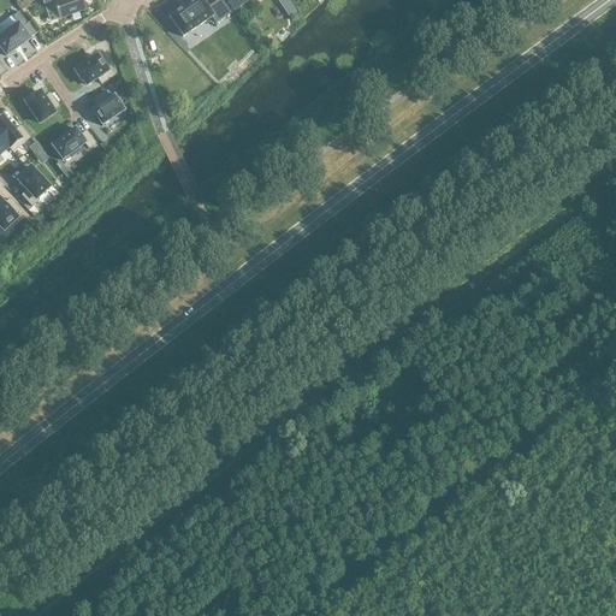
[(30,0),(18,5),(23,11),(33,7),(30,0)]
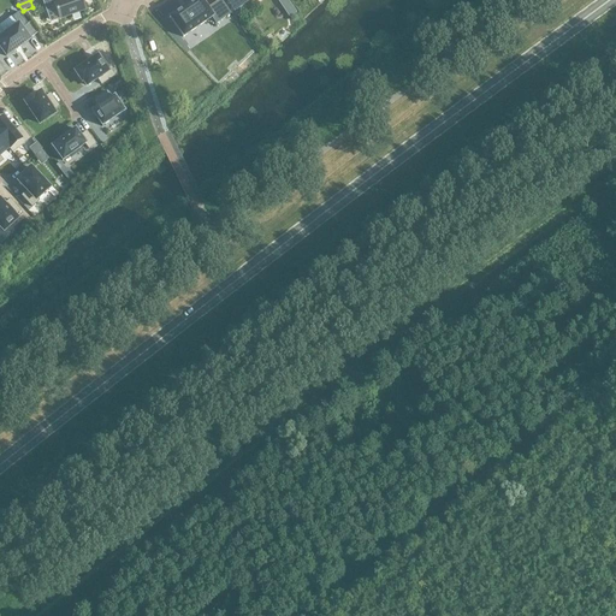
[(41,0),(51,23),(87,10),(82,0),(41,0)]
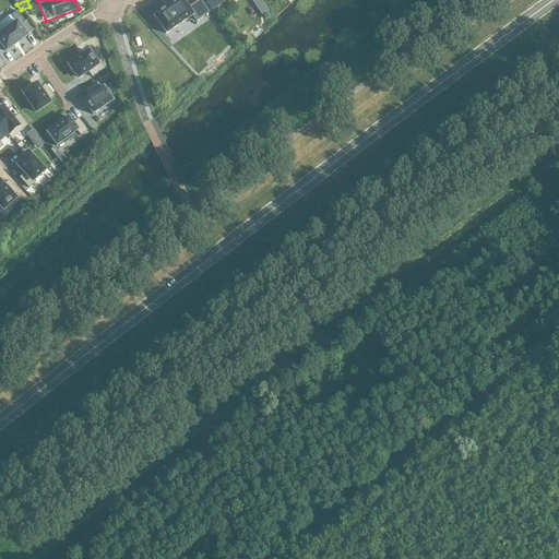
[(155,15),(154,15),(154,16),(155,16),(166,33),(166,34),(167,34),(167,33),(191,16),(195,22),(209,13),(200,0),(199,0),(188,8),(182,0),(177,0),(170,4),(165,9),(155,15)]
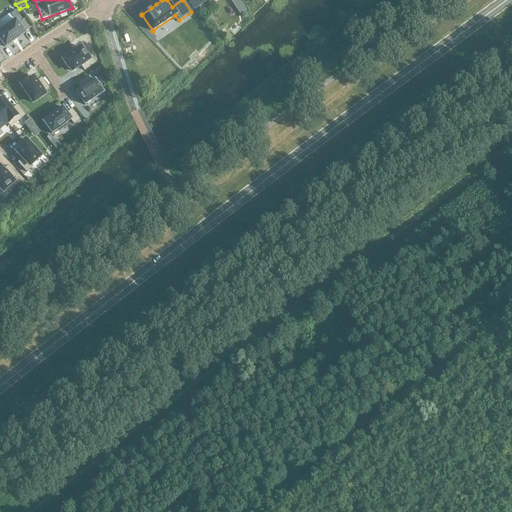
[(188,0),(195,10),(208,0),(188,0)]
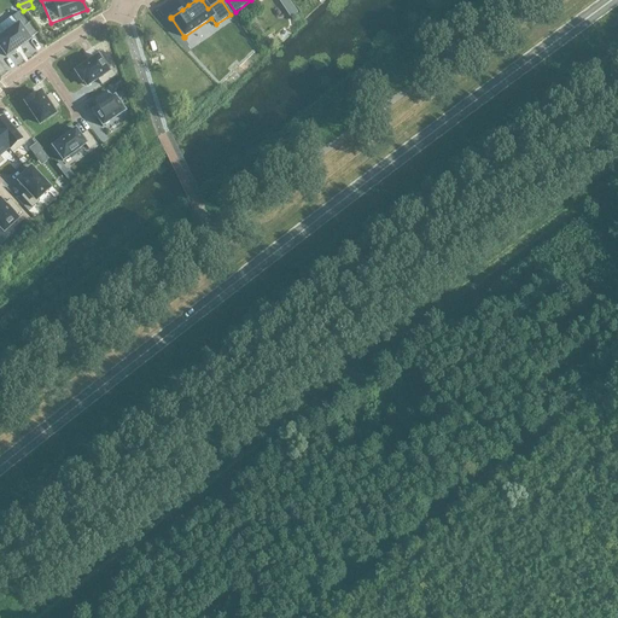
[(293,5),(286,11),(292,18),(299,13),(293,5)]
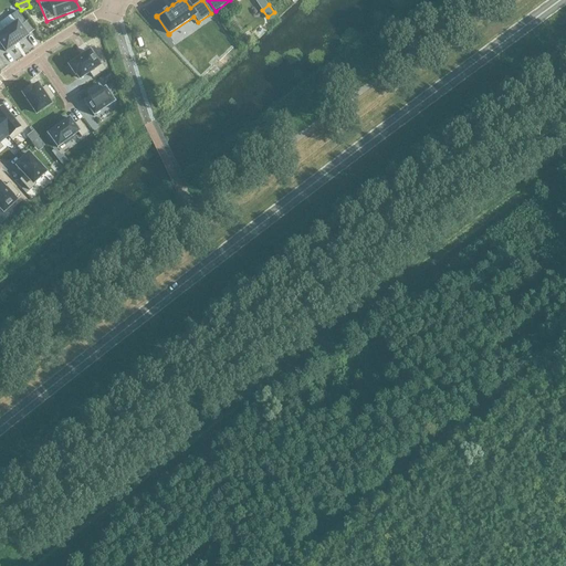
[(11,14),(0,22),(0,43),(6,52),(28,37),(34,31),(28,21),(25,23),(18,11),(11,16),(11,14)]
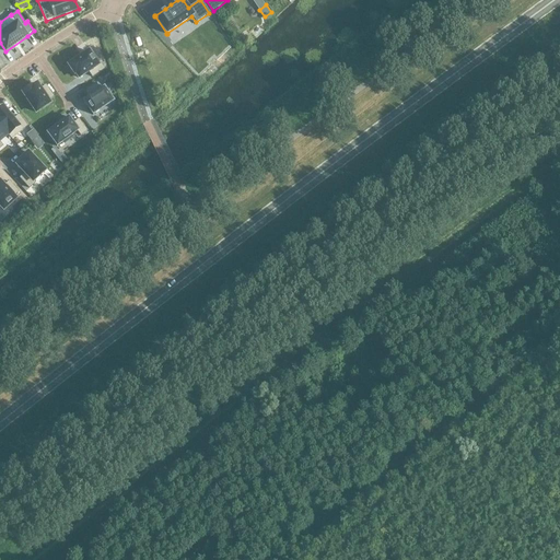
[(89,51),(69,65),(74,74),(76,73),(79,78),(89,71),(92,77),(104,69),(100,63),(97,65),(89,51)]
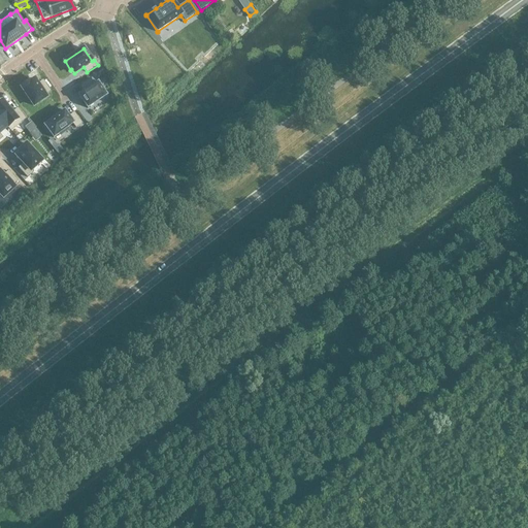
[(30,81),(22,88),(34,106),(46,97),(45,95),(51,92),(43,80),(38,85),(35,79),(30,83),(30,81)]
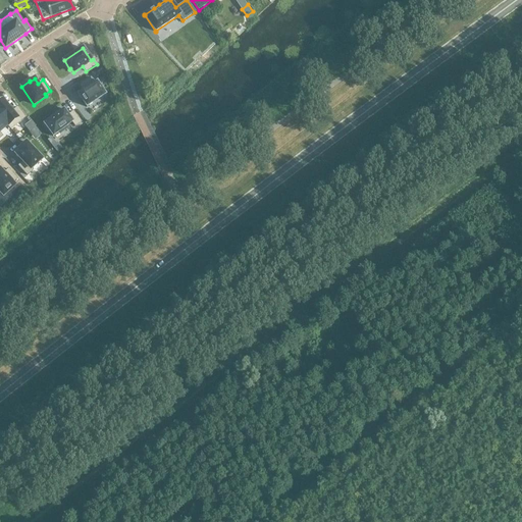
[(79,94),(77,95),(79,95),(82,99),(82,100),(87,106),(86,106),(87,107),(88,107),(105,95),(105,94),(97,83),(97,82),(96,83),(95,84),(91,79),(81,86),(84,91),(79,94)]
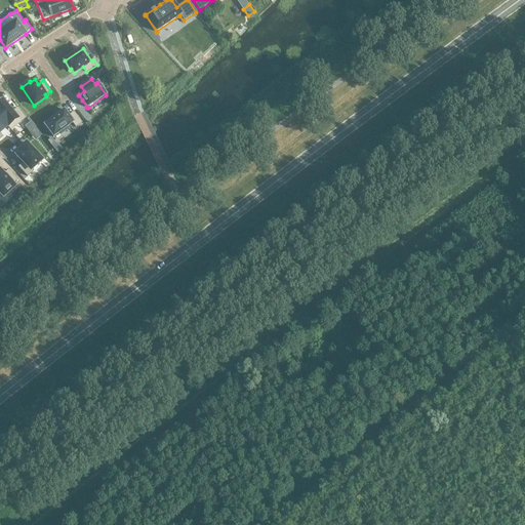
[(3,101),(0,104),(0,116),(11,130),(26,118),(17,108),(12,112),(3,101)]
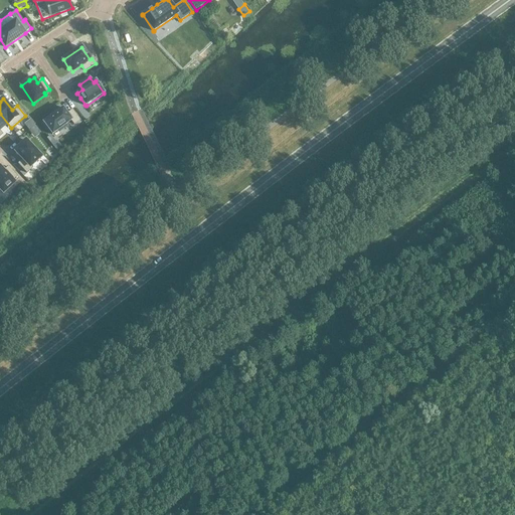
[(44,122),(43,123),(51,134),(52,135),(53,134),(58,130),(60,132),(66,127),(65,125),(71,121),(74,125),(79,121),(72,111),(67,114),(62,108),(44,122)]
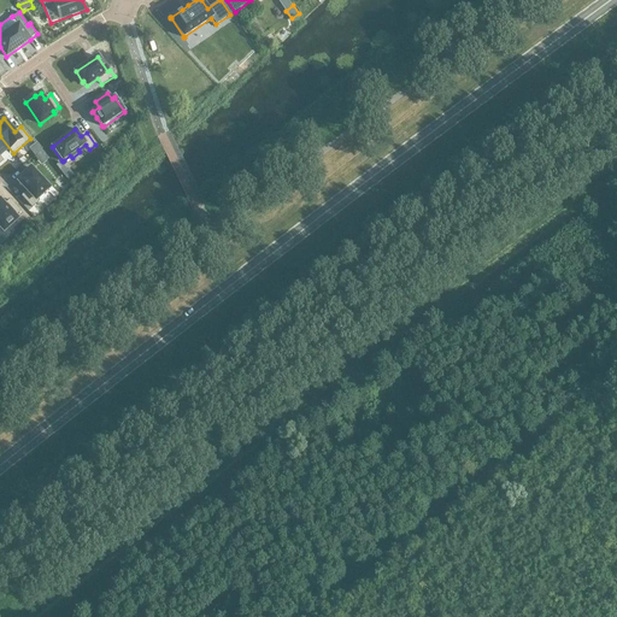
[(0,163),(3,162),(0,157),(0,154),(9,148),(13,153),(0,136),(0,163)]
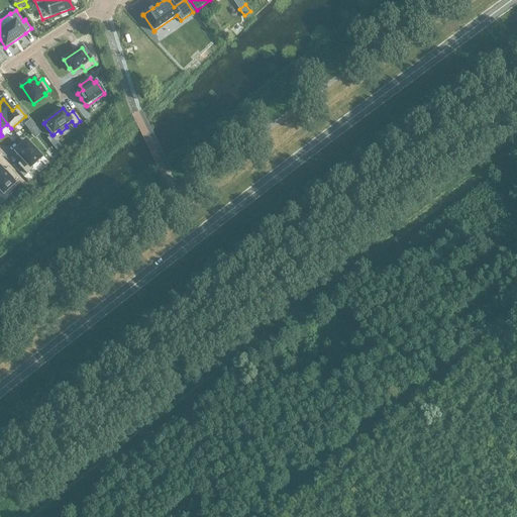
[(50,136),(47,138),(53,144),(56,141),(50,136)]
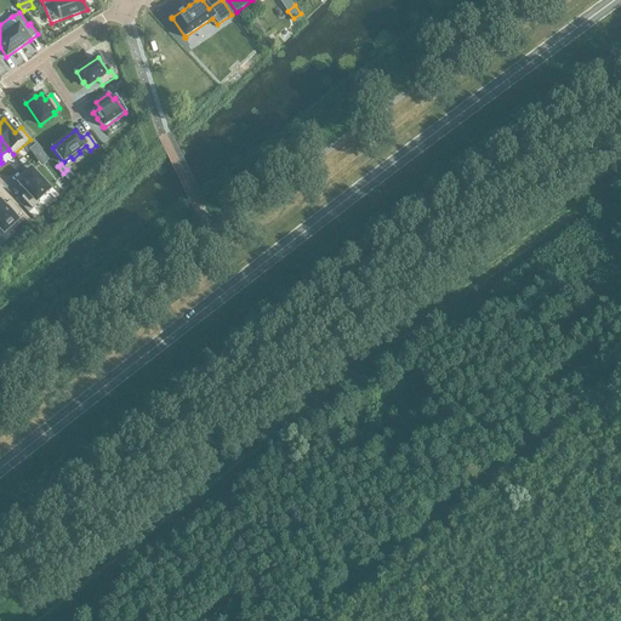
[(23,178),(20,183),(28,193),(22,198),(33,209),(39,203),(36,201),(50,189),(32,170),(22,177),(23,178)]
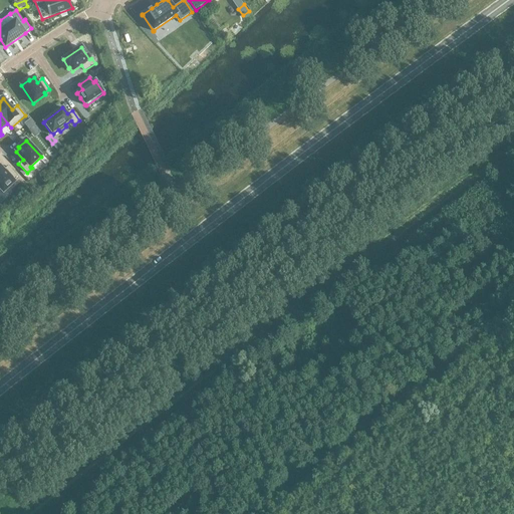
[(0,189),(3,193),(14,183),(12,181),(17,176),(8,167),(4,171),(0,167),(0,189)]
